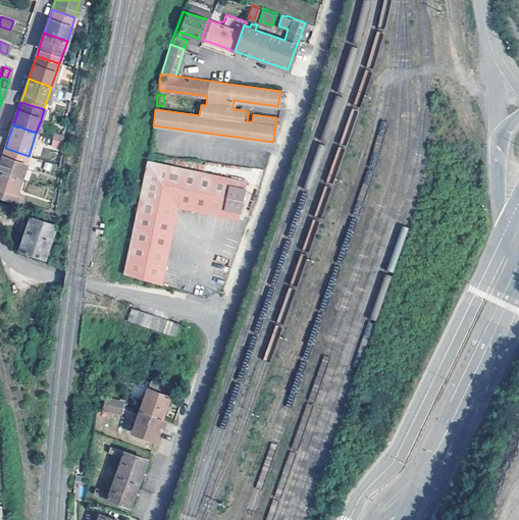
[(61,141),(52,138),(50,145),(60,147),(61,141)]
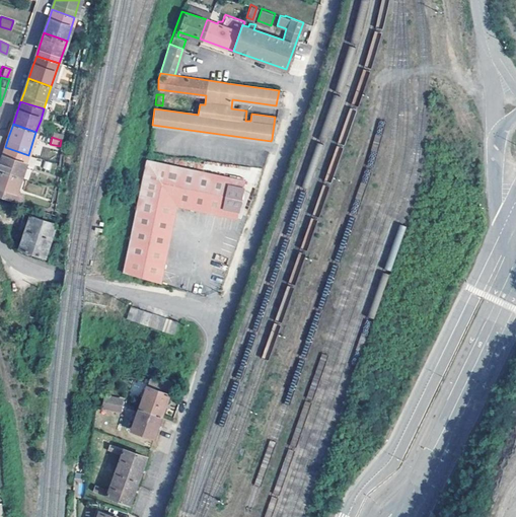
[(0,171),(20,177),(24,164),(31,167),(34,158),(28,156),(28,155),(5,147),(2,157),(0,164),(0,171)]
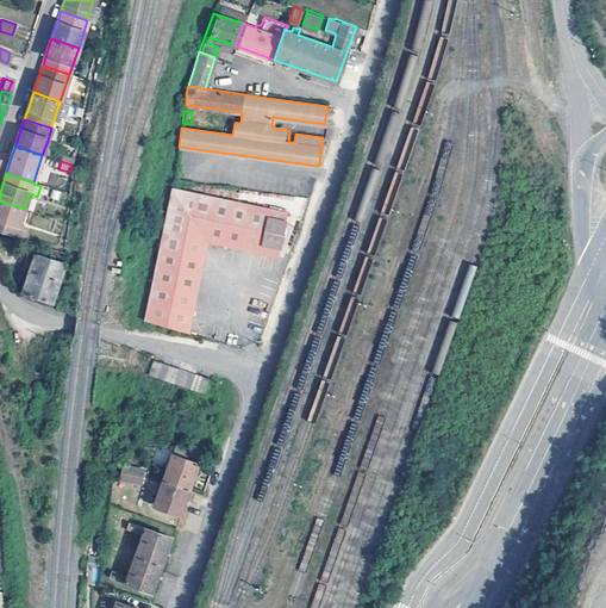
[(287,212),(173,187),(142,320),(186,332),(206,241),(279,255),(287,212)]
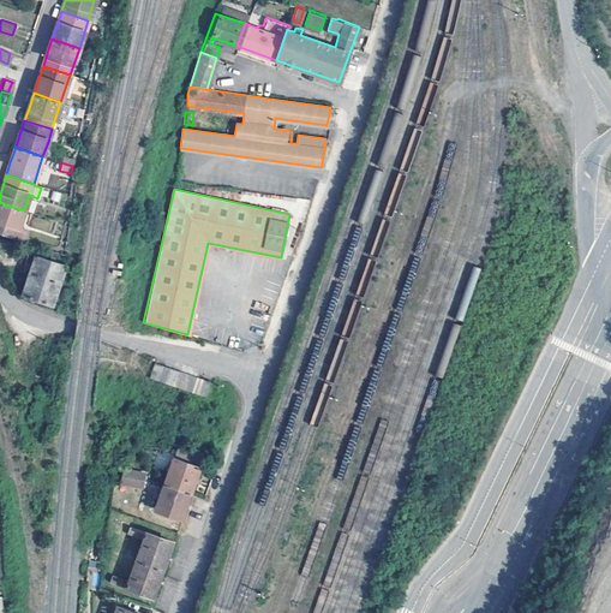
[(0,232),(16,238),(24,210),(0,203),(0,232)]
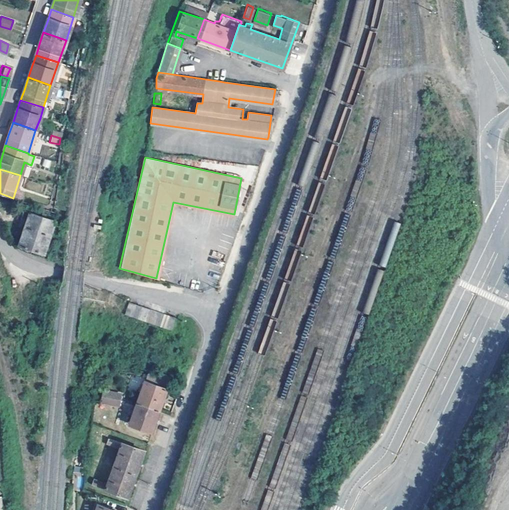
[(41,216),(53,220),(56,213),(43,209),(41,216)]
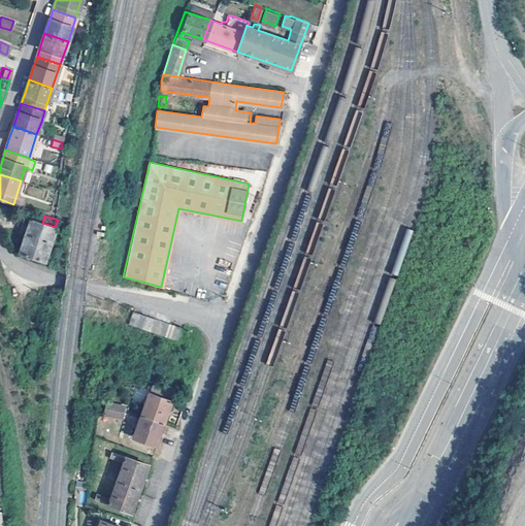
[(44,260),(55,227),(42,223),(31,219),(20,252),(44,260)]
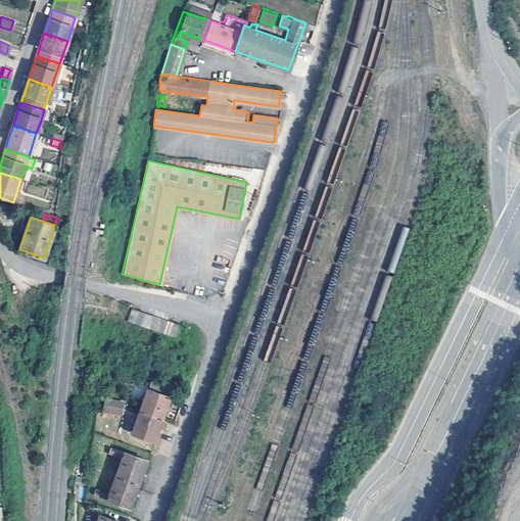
[(126,320),(133,322),(137,310),(131,308),(126,320)]
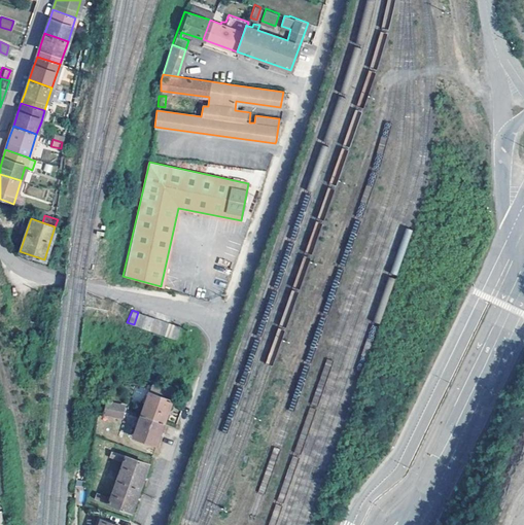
[(141,326),(145,314),(138,312),(134,324),(141,326)]
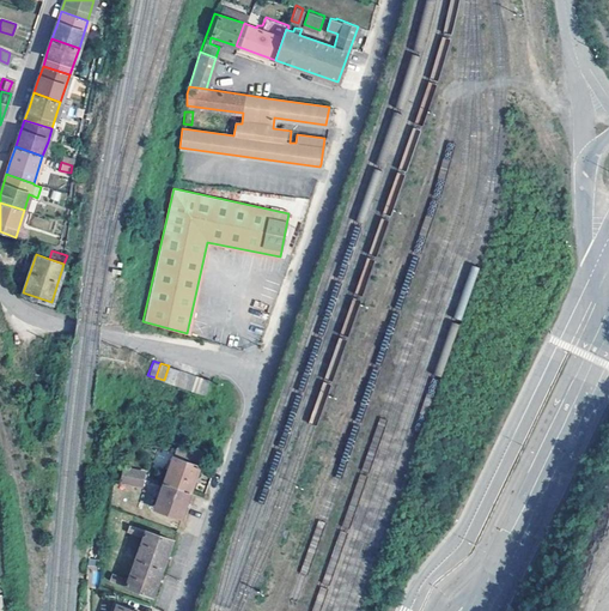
[(177,369),(169,366),(164,380),(172,383),(177,369)]
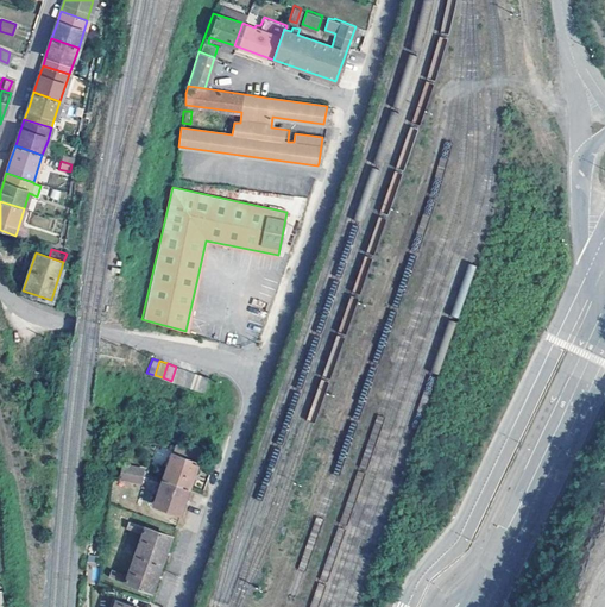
[(184,369),(176,367),(171,381),(180,383),(184,369)]
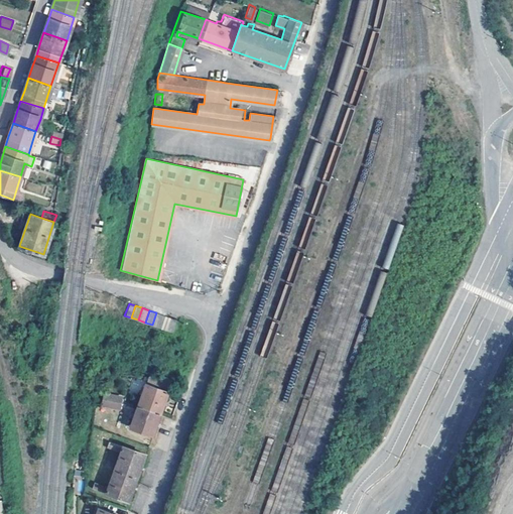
[(158,327),(163,314),(156,312),(152,325),(158,327)]
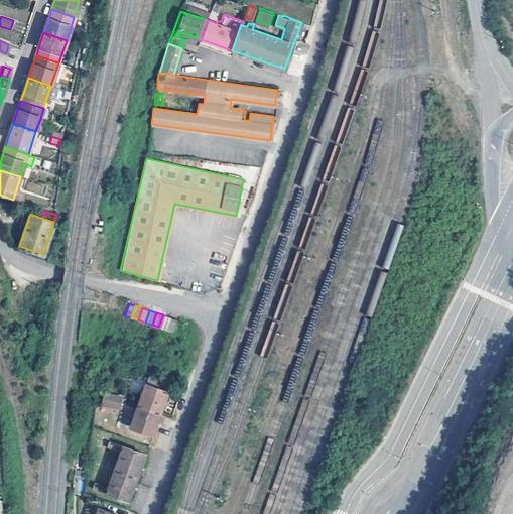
[(169,316),(163,314),(158,327),(164,329),(169,316)]
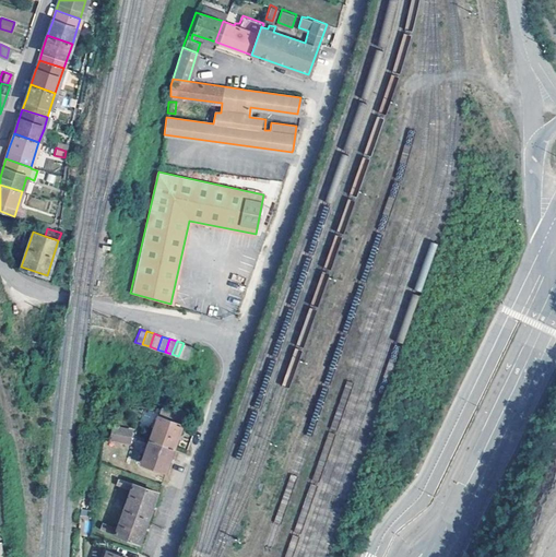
[(184,343),(178,356),(186,359),(191,346),(184,343)]
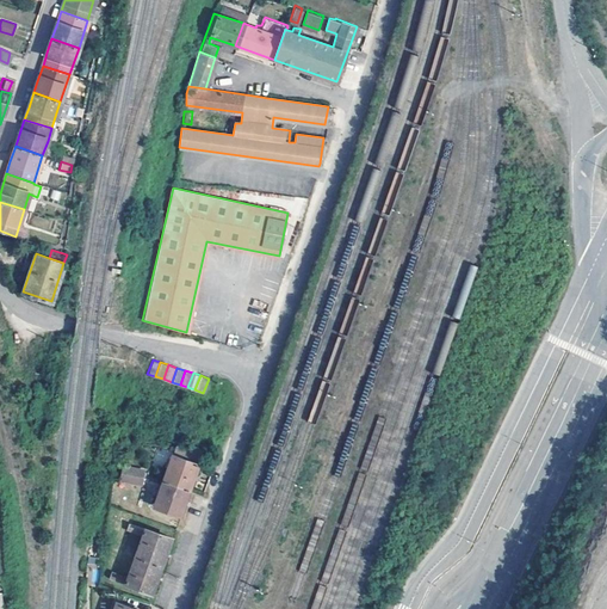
[(163,479),(189,488),(203,448),(175,446),(163,479)]
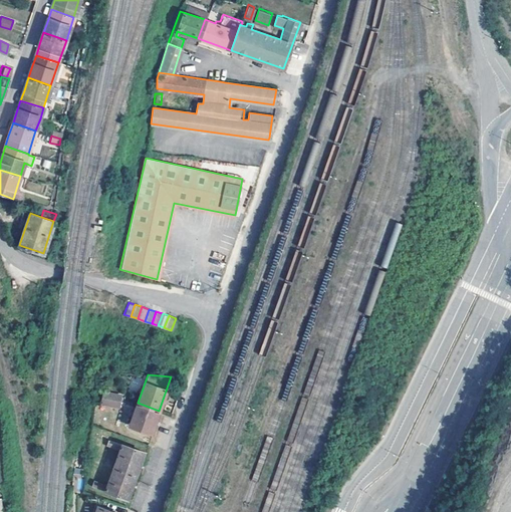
[(101,391),(101,397),(118,400),(119,394),(101,391)]
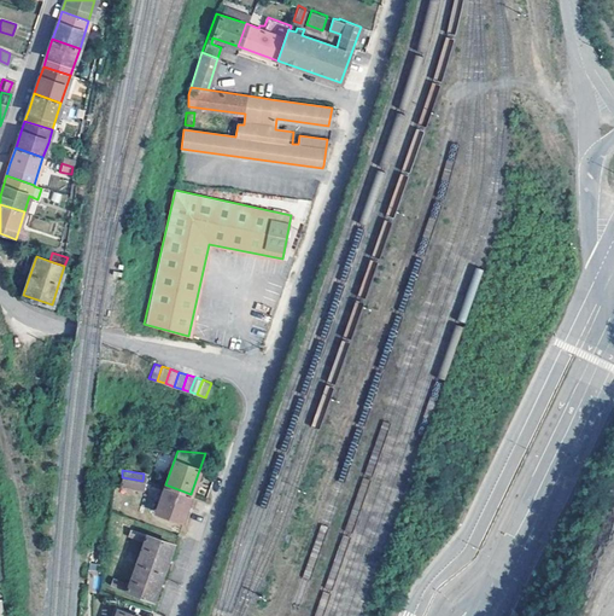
[(142,481),(122,477),(121,484),(141,488),(142,481)]
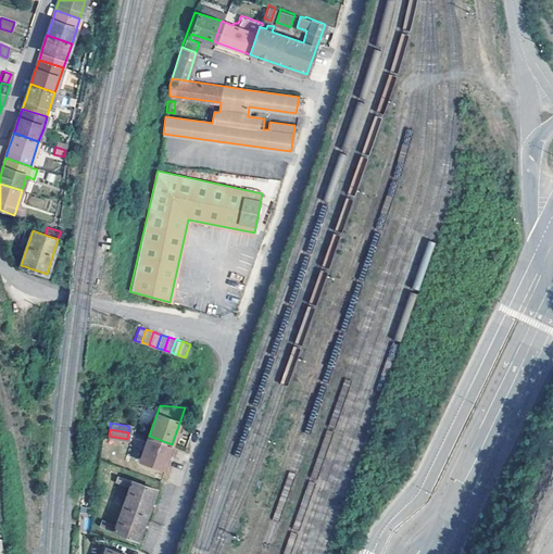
[(172,444),(149,436),(147,442),(142,441),(141,445),(145,447),(140,460),(163,468),(172,444)]
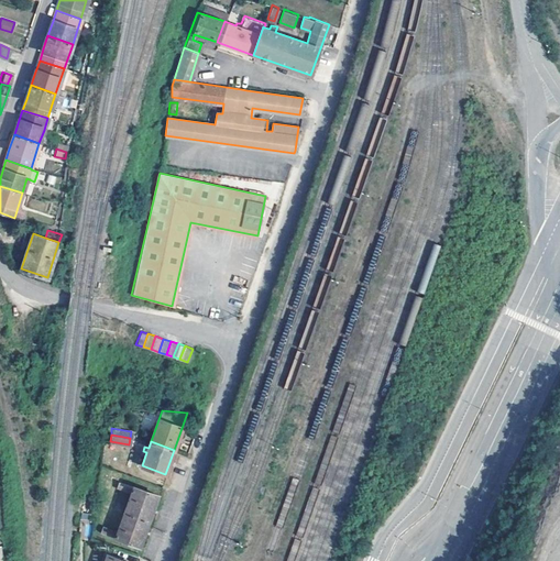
[(125,512),(150,520),(158,494),(119,480),(117,487),(132,492),(125,512)]
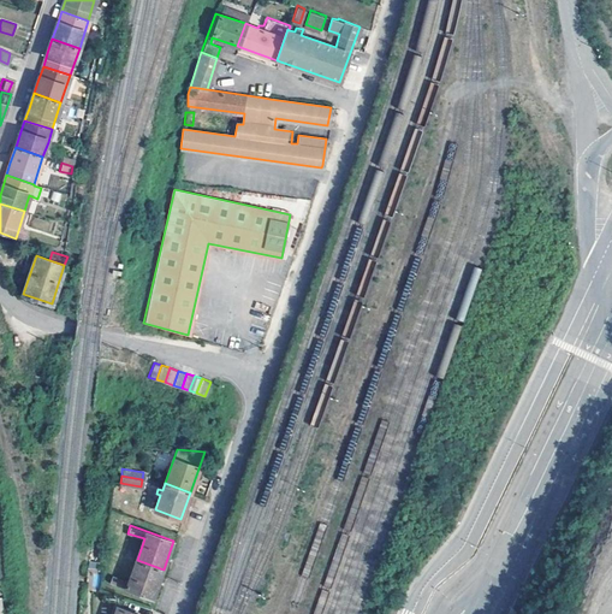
[(153,597),(164,570),(137,560),(130,582),(113,576),(111,582),(153,597)]
